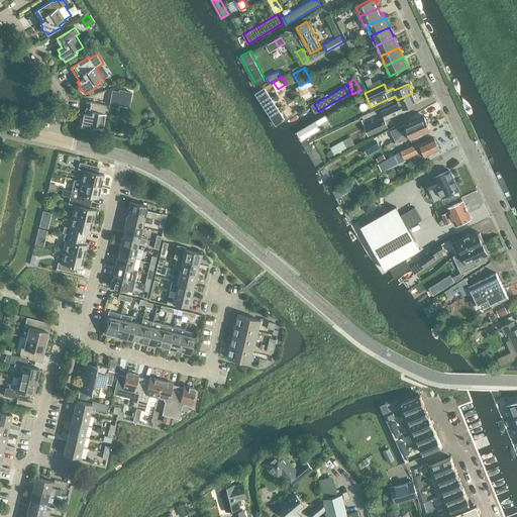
[(265,87),(255,93),(274,121),(283,115),(265,87)]
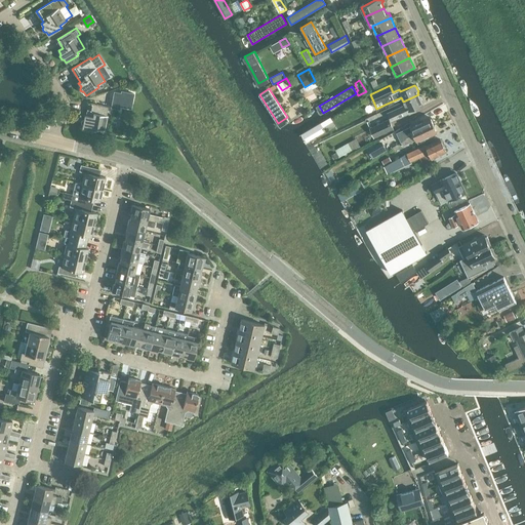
[(304,93),(308,103),(317,97),(313,88),(304,93)]
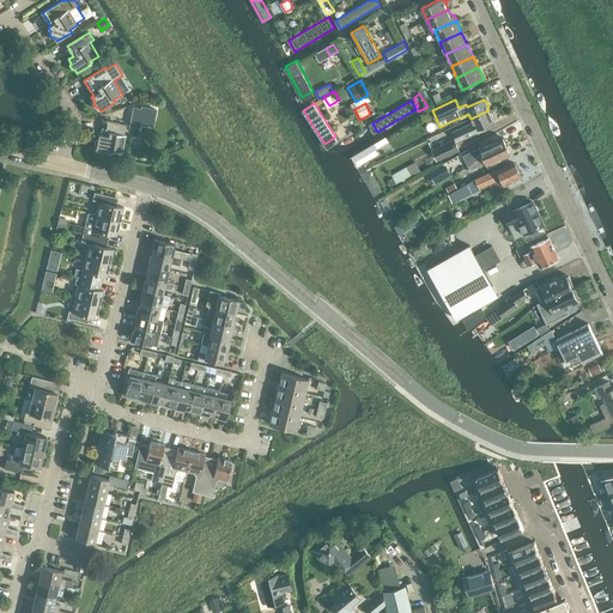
[(133,107),(129,126),(139,128),(140,125),(140,121),(153,123),(157,109),(141,107),(141,108),(133,107)]
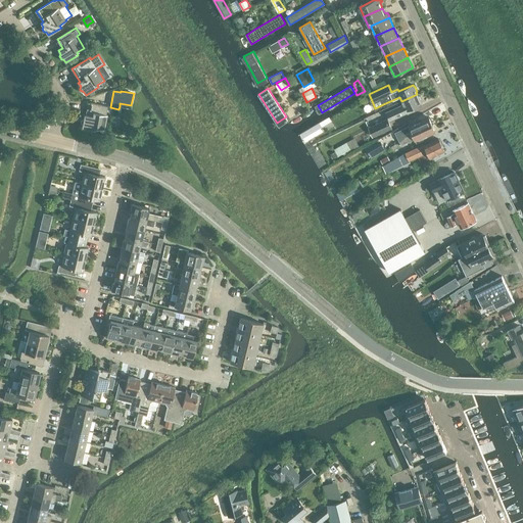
[(418,95),(417,94),(401,101),(402,104),(386,111),(390,120),(407,111),(408,114),(415,110),(413,107),(422,103),(421,101),(421,99),(419,95),(418,95)]
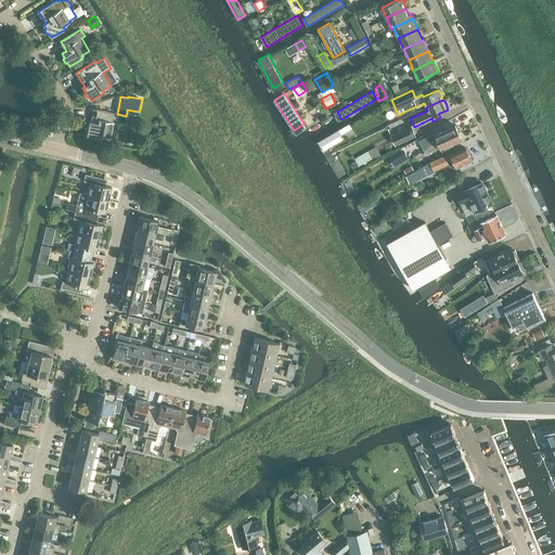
[(113,123),(115,113),(94,110),(91,121),(90,121),(89,126),(87,127),(86,129),(86,130),(88,132),(87,137),(102,140),(102,137),(112,139),(114,123),(113,123)]
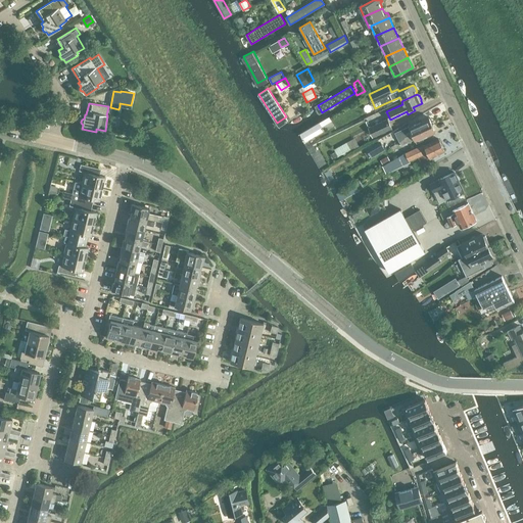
[(411,129),(396,135),(399,141),(406,138),(405,137),(432,124),(429,116),(416,123),(416,121),(409,125),(411,129)]
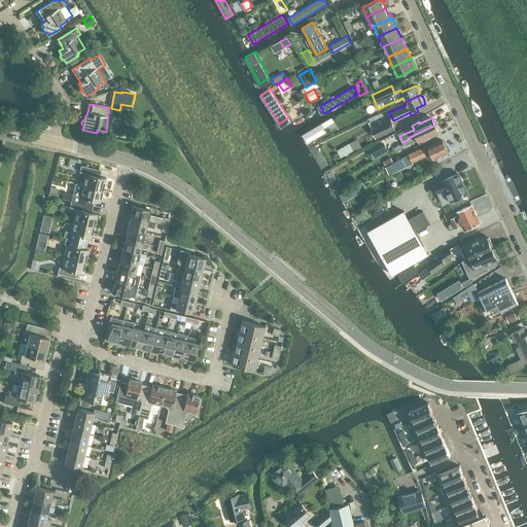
[(394,129),(390,119),(372,129),(376,138),(394,129)]
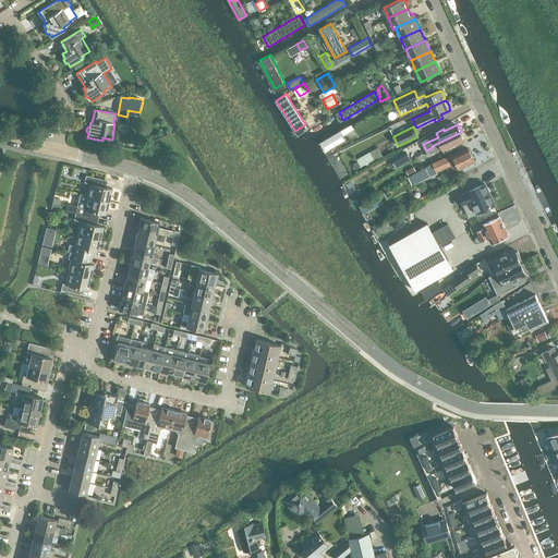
[(464,141),(461,132),(432,146),(433,147),(426,150),(428,155),(443,147),(445,152),(452,148),(451,146),(464,141)]
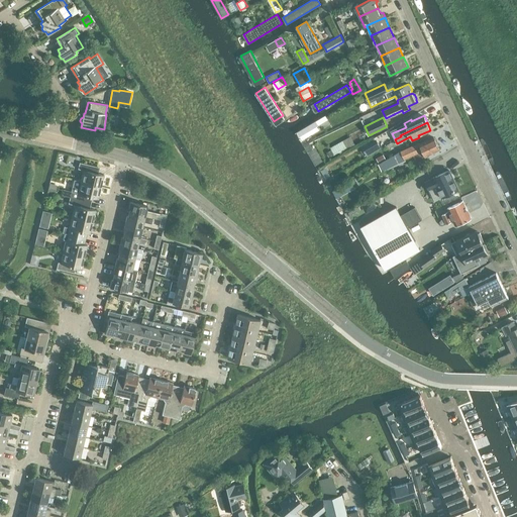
[(401,150),(379,164),(383,172),(405,161),(404,159),(415,154),(417,159),(425,156),(439,149),(433,137),(420,143),(419,141),(401,150)]
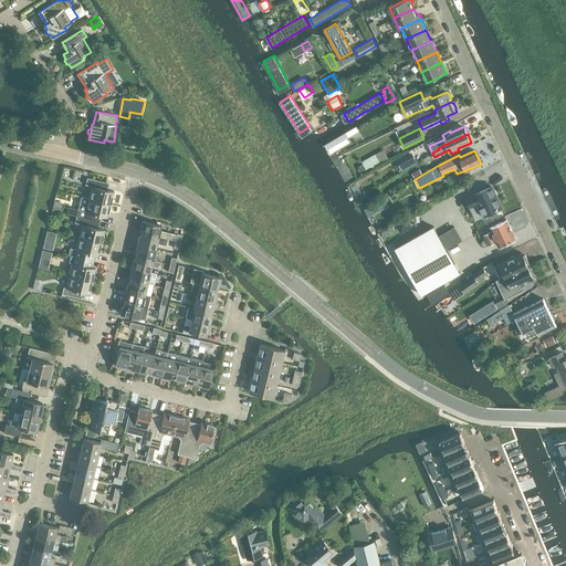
[(362,161),(363,164),(365,169),(379,161),(375,154),(362,161)]
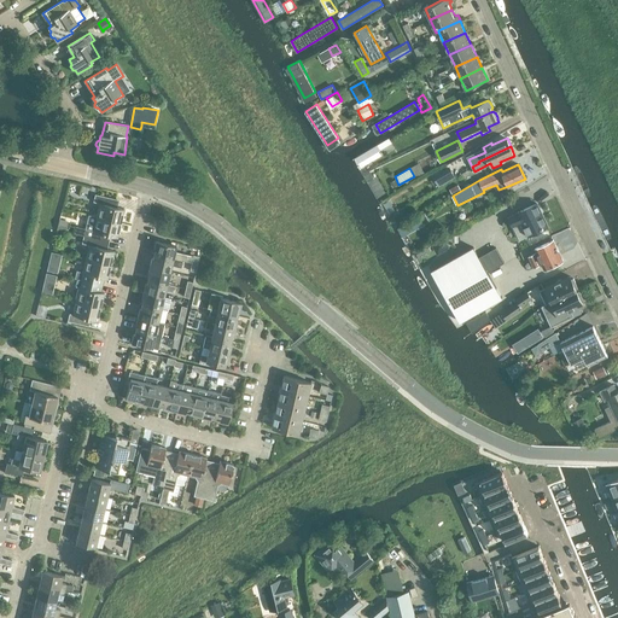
[(439,186),(455,176),(450,169),(435,178),(439,186)]
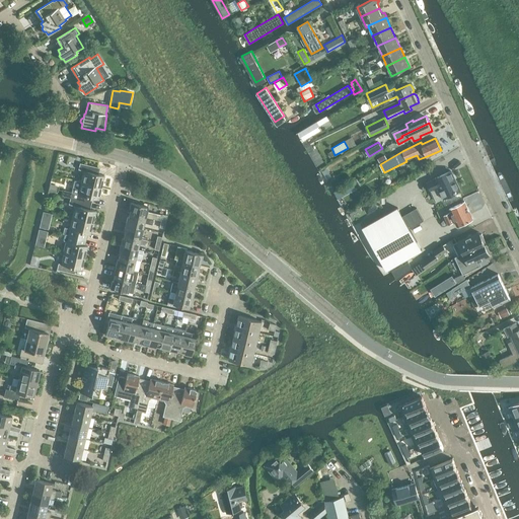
[(317,143),(311,146),(314,152),(320,149),(317,143)]
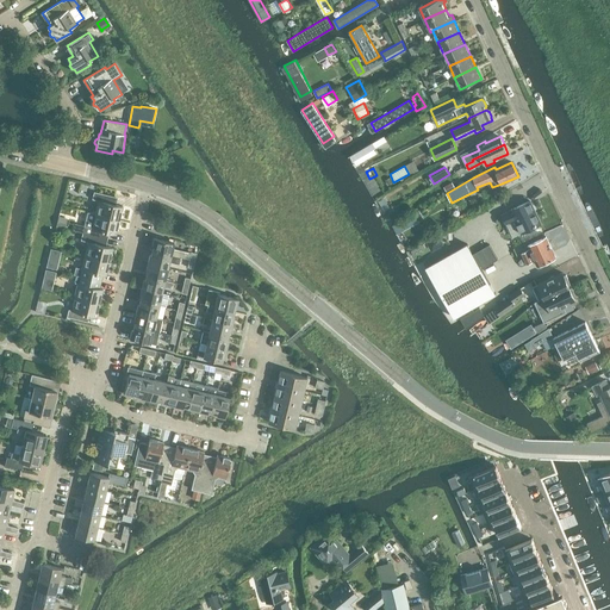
[(452,182),(444,187),(448,193),(455,188),(452,182)]
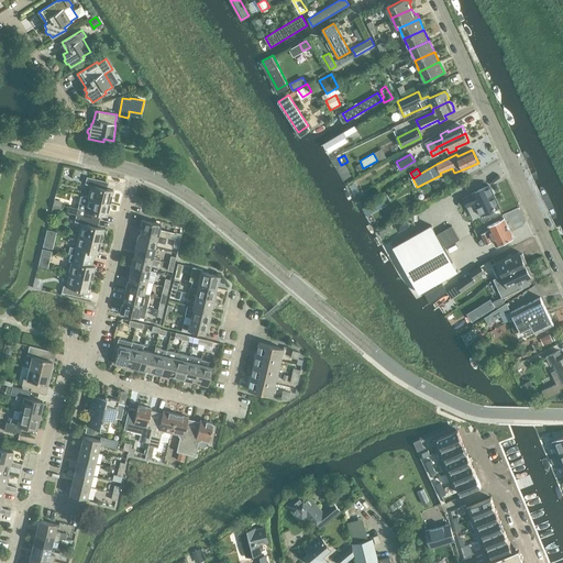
[(90,185),(87,197),(110,202),(112,190),(105,188),(106,181),(87,177),(85,184),(90,185)]
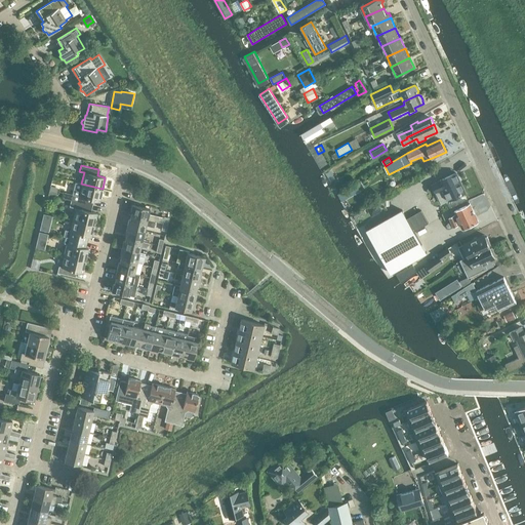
[(447,200),(466,192),(456,172),(439,180),(439,182),(432,185),(436,194),(437,193),(441,203),(447,200)]
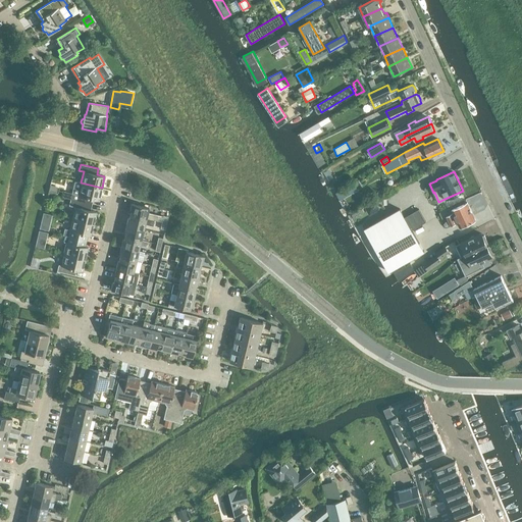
[(74,181),(72,193),(70,199),(90,204),(91,198),(99,200),(102,188),(81,183),(74,181)]
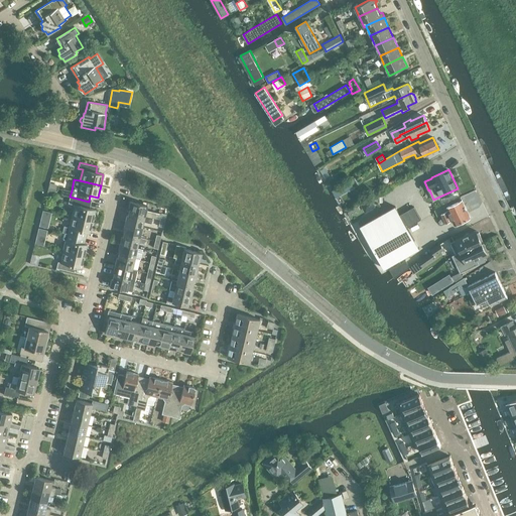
[(56,185),(49,183),(47,190),(54,192),(56,185)]
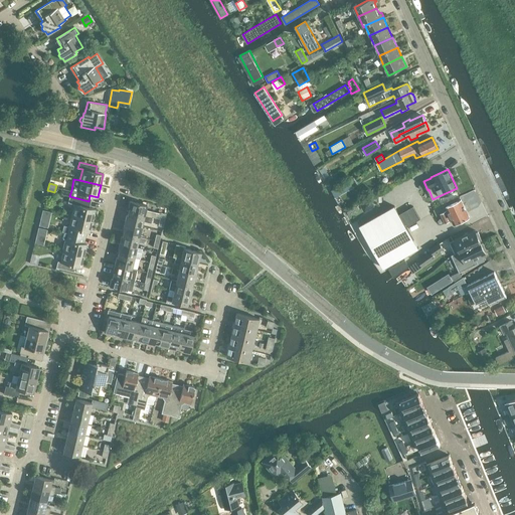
[(73,204),(70,215),(92,220),(95,209),(87,207),(89,201),(69,196),(68,202),(73,204)]
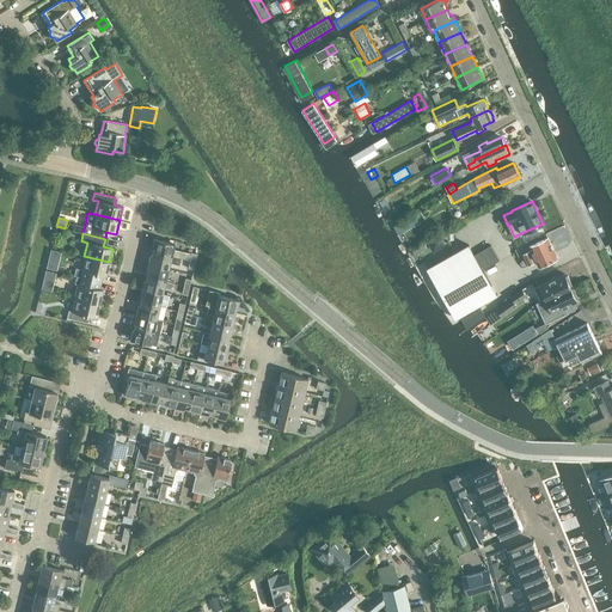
[(446,245),(440,236),(428,243),(433,252),(446,245)]
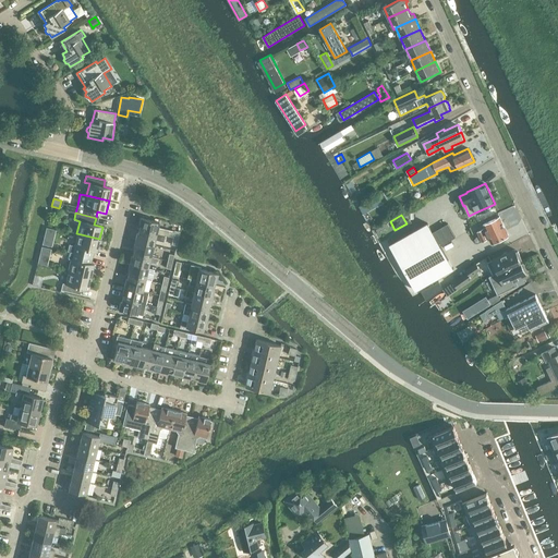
[(485,228),(477,231),(482,241),(489,238),(492,243),(508,235),(499,216),(483,223),(485,228)]
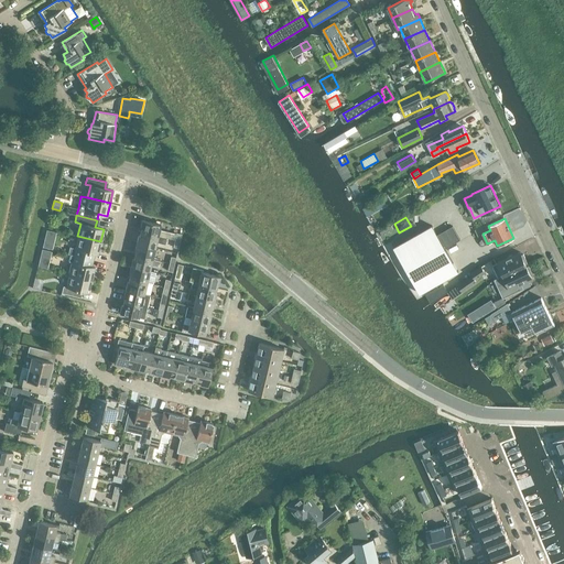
[(141,231),(166,238),(175,240),(176,232),(170,232),(160,230),(161,224),(142,219),(140,228),(141,228),(141,231)]
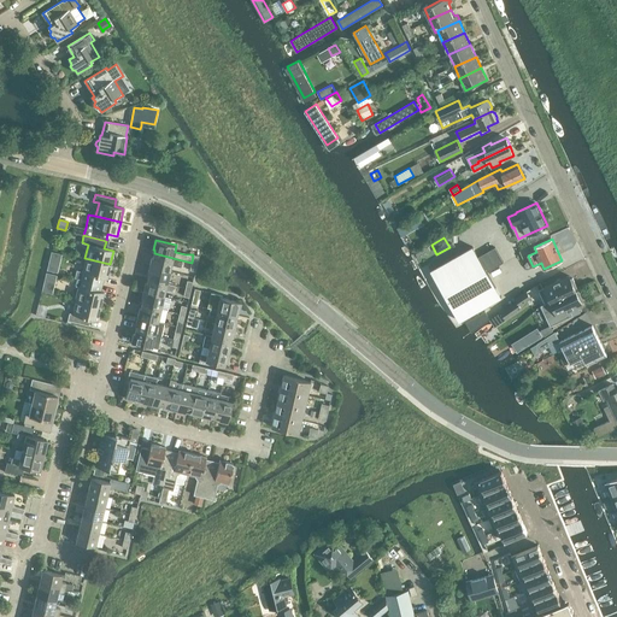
[(432,270),(445,295),(487,271),(479,257),(472,246),(432,270)]
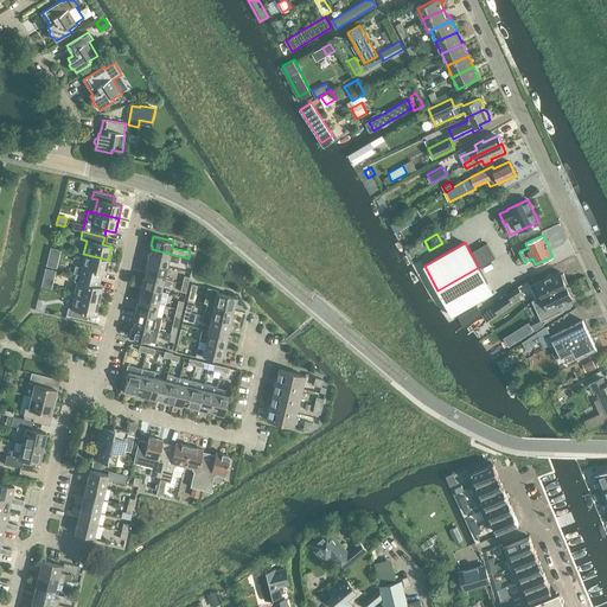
[(487,243),(471,253),(479,267),(496,257),(487,243)]
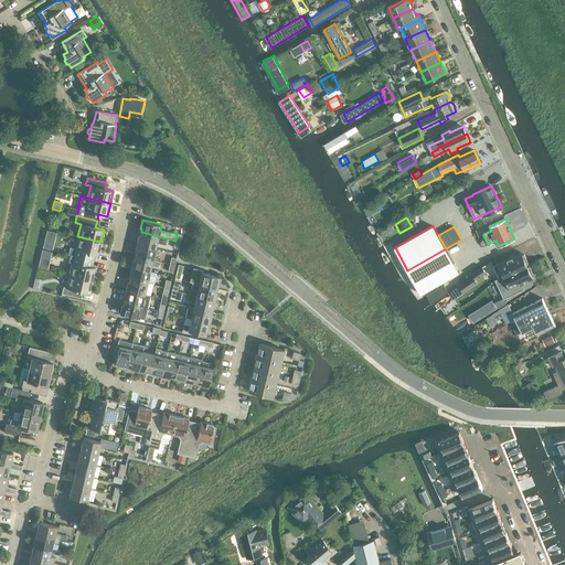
[(48,227),(43,246),(54,248),(57,230),(48,227)]
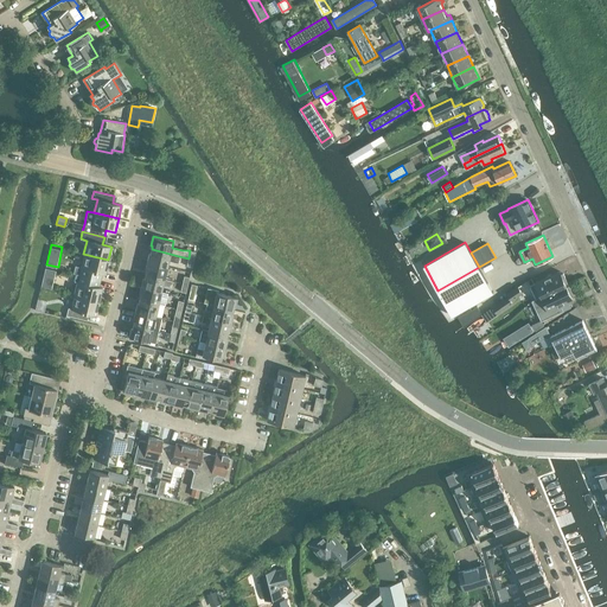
[(178,263),(179,256),(152,249),(151,253),(149,253),(147,261),(167,266),(168,261),(178,263)]
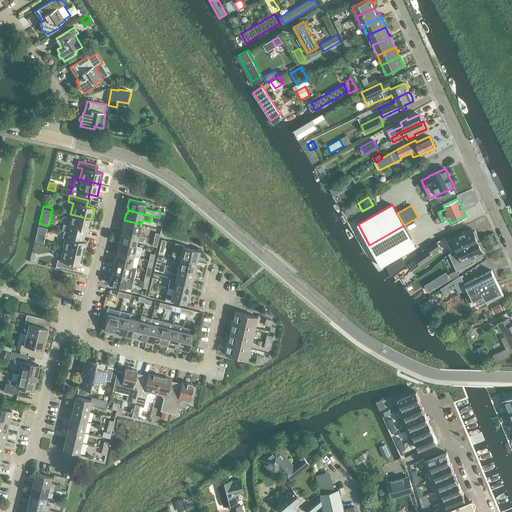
[(63,224),(62,230),(64,231),(80,235),(82,235),(83,229),(89,230),(91,219),(70,214),(68,225),(63,224)]
